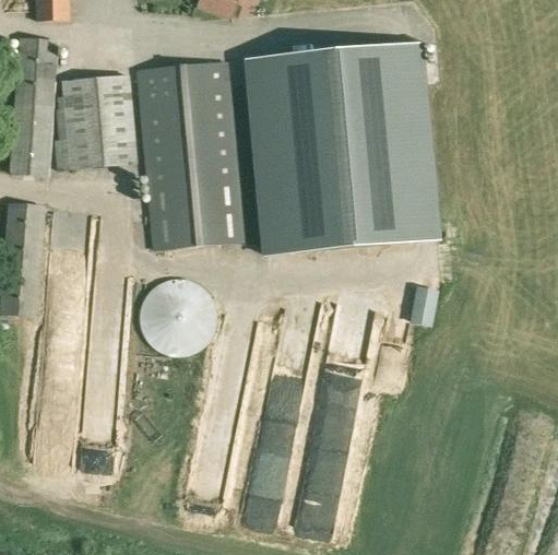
[(69,19),(68,0),(37,0),(38,19),(69,19)]
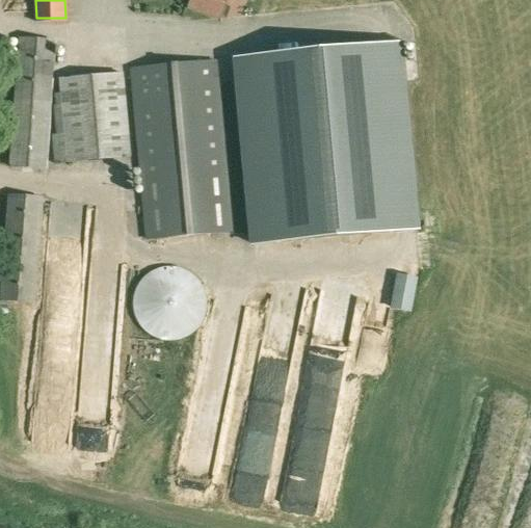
[(55,37),(20,35),(11,163),(46,165),(55,37)]
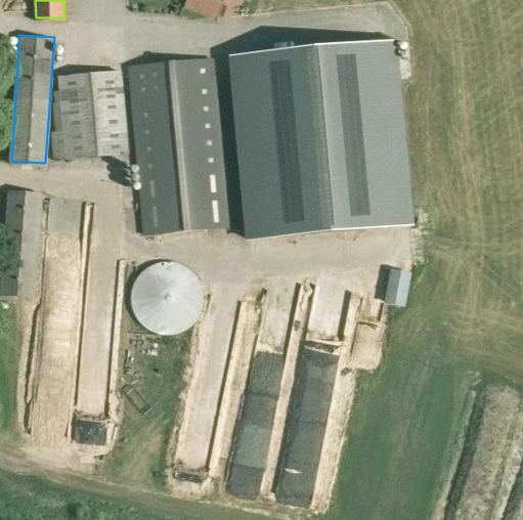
[(410,223),(394,40),(233,55),(251,237),(410,223)]
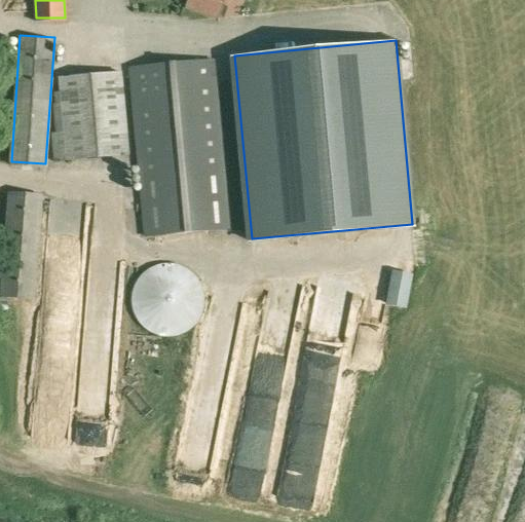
[(230,226),(215,58),(132,65),(147,234),(230,226)]
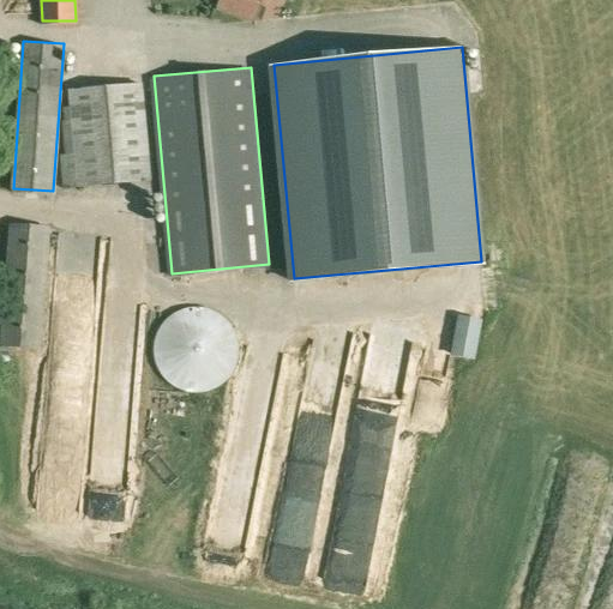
[(145,114),(143,80),(70,88),(72,104),(65,104),(66,120),(64,120),(66,151),(61,152),(65,185),(151,176),(145,114)]
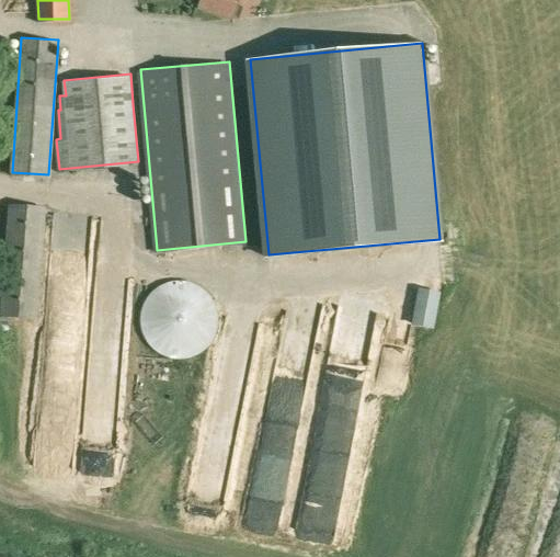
[(46,205),(10,202),(1,313),(37,316),(46,205)]
